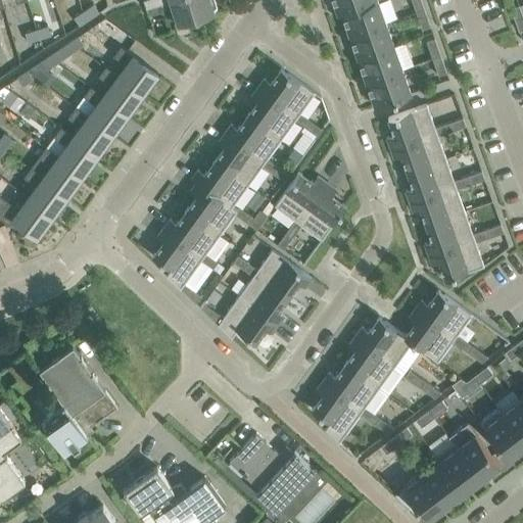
[(171,0),(178,20),(175,21),(179,34),(189,30),(188,25),(202,19),(200,14),(214,10),(209,0),(171,0)]
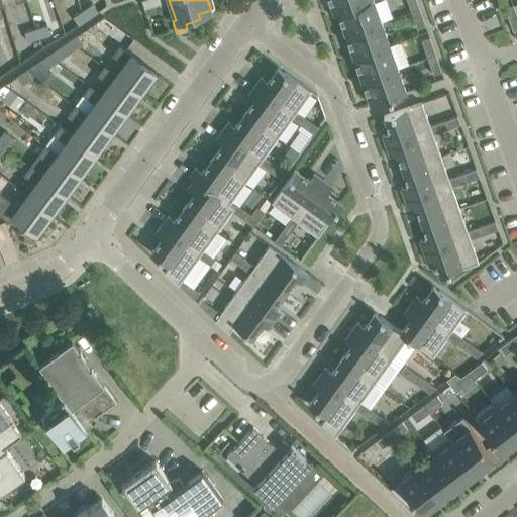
[(329,0),(334,14),(338,12),(337,12),(370,0),(329,0)]
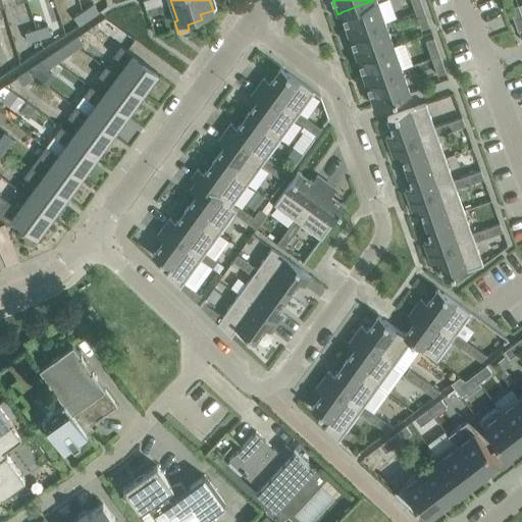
[(373,0),(341,12),(342,12),(349,35),(385,21),(377,0),(373,0)]
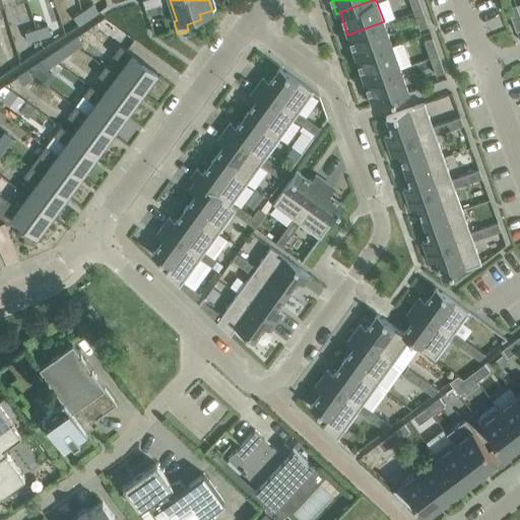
[(409,0),(414,11),(423,8),(419,0),(409,0)]
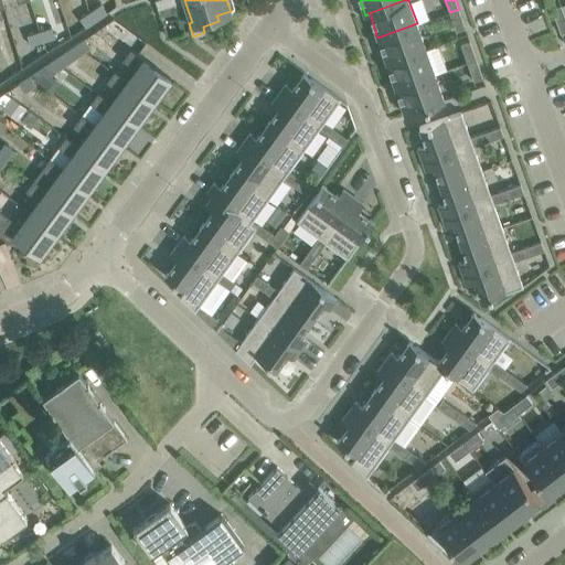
[(92,10),(97,20),(108,13),(102,3),(100,4),(92,10)]
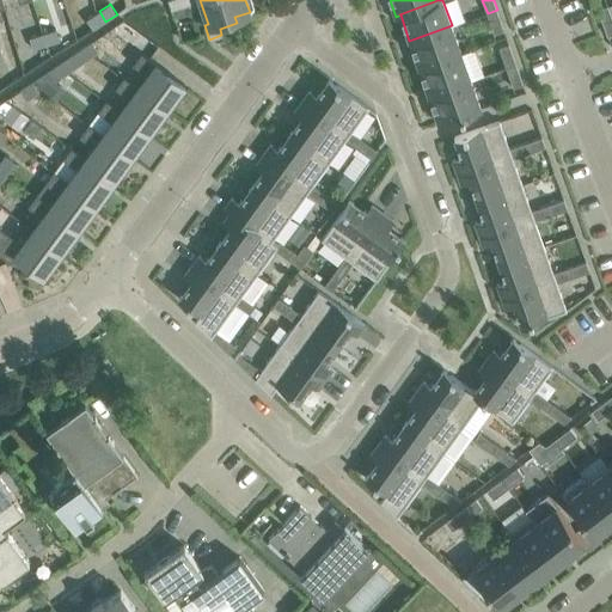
[(603,22),(611,18),(611,16),(609,5),(598,8),(603,22)]
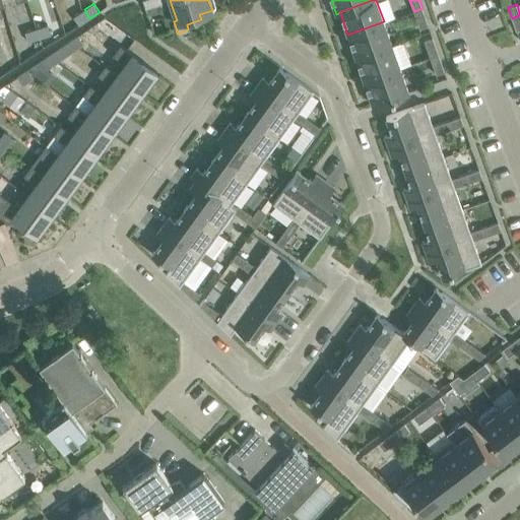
[(423,8),(414,11),(420,28),(429,25),(423,8)]
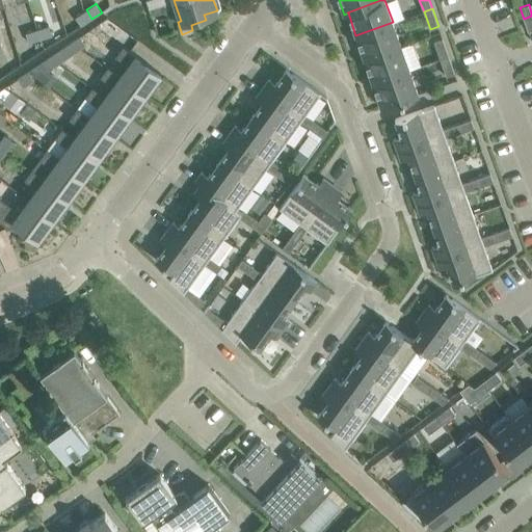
[(82,26),(91,19),(86,9),(84,10),(76,17),(82,26)]
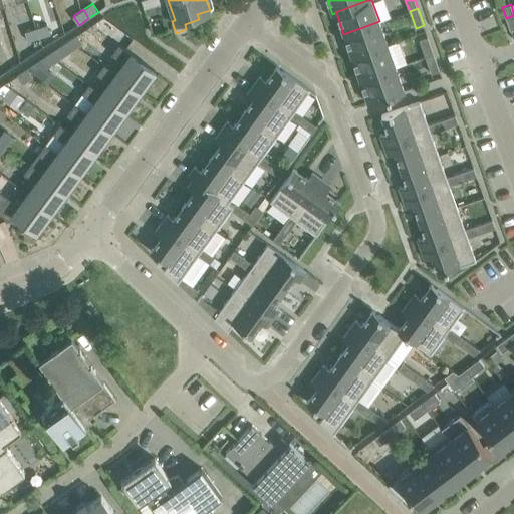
[(112,42),(120,32),(102,19),(94,29),(90,27),(86,33),(85,30),(77,35),(76,34),(69,39),(78,45),(82,43),(78,37),(85,35),(95,43),(97,41),(110,50),(115,44),(112,42)]
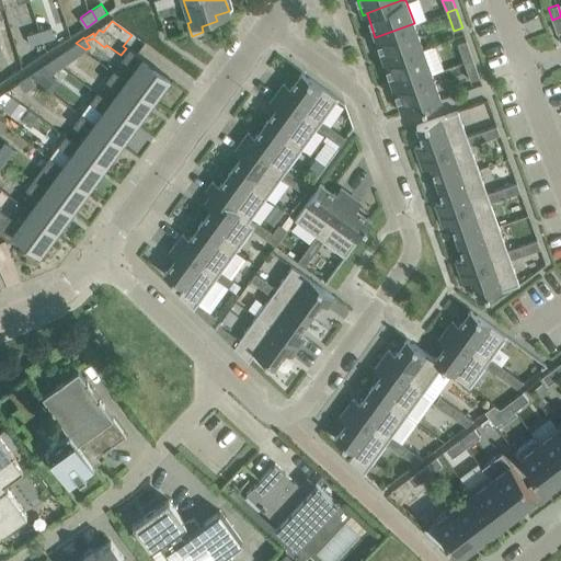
[(414,23),(375,37),(384,63),(423,48),(414,23)]
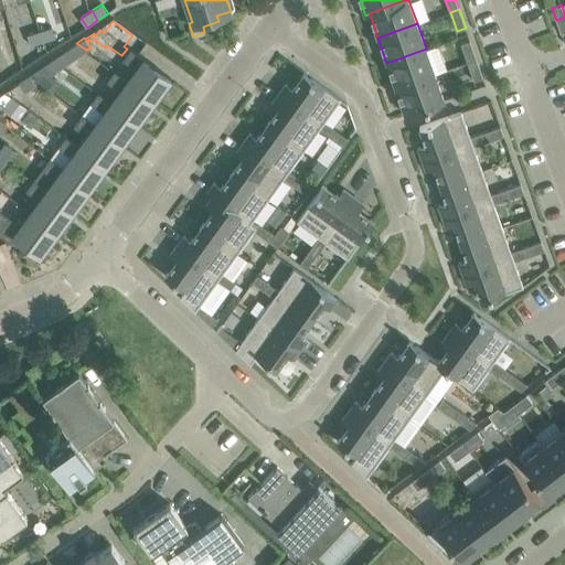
[(40,31),(43,41),(56,38),(52,27),(40,31)]
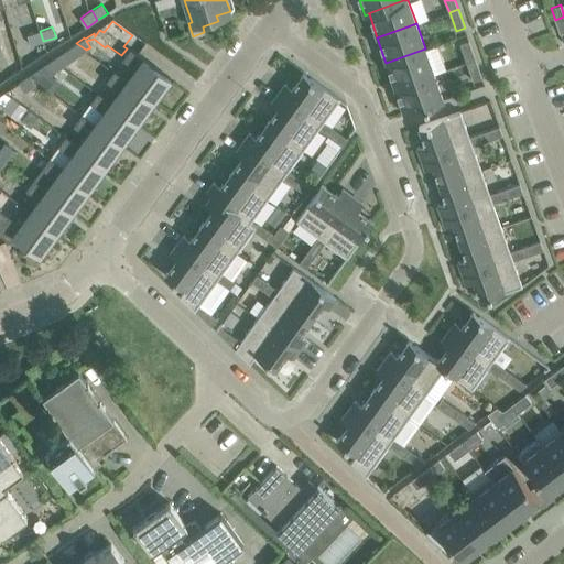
[(31,45),(43,41),(40,31),(28,34),(31,45)]
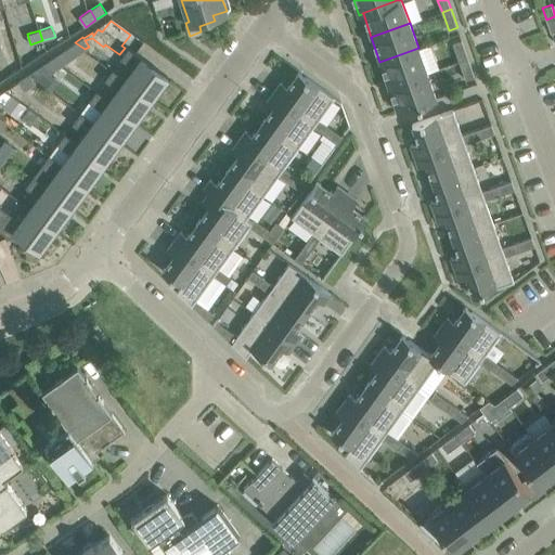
[(460,61),(468,57),(462,39),(453,42),(460,61)]
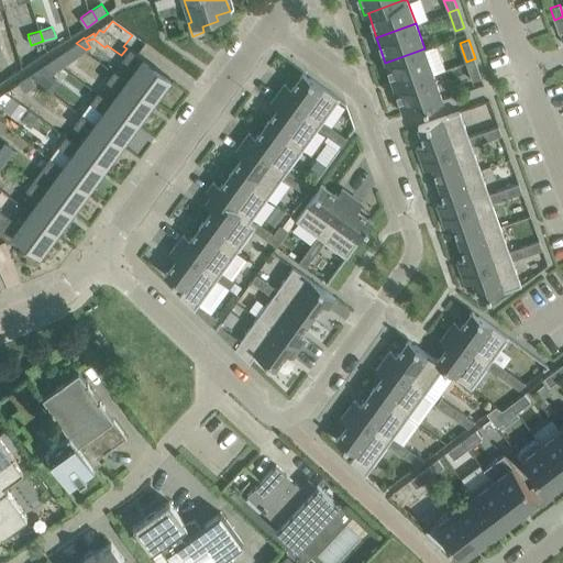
[(85,51),(86,50),(76,43),(53,58),(64,67),(85,52),(86,52),(79,61),(96,73),(102,64),(106,66),(107,65),(90,53),(90,54),(85,51)]
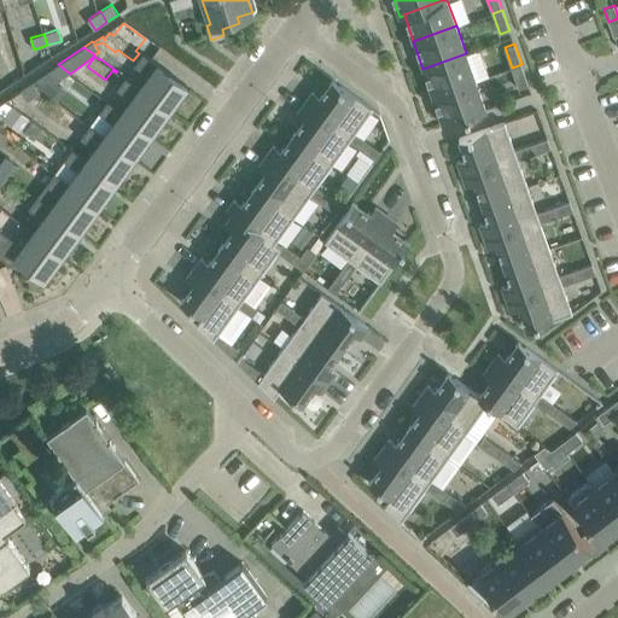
[(99,58),(117,71),(123,63),(105,50),(99,58)]
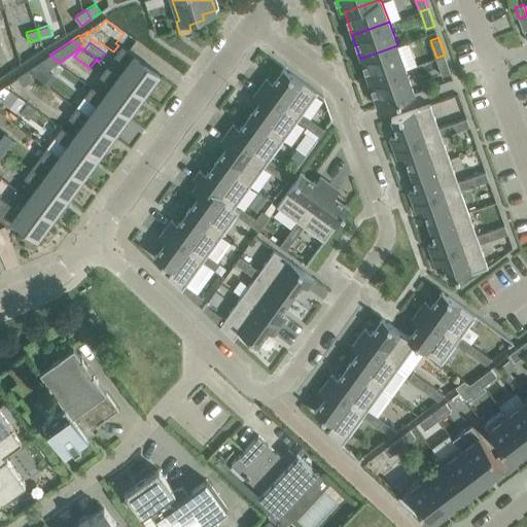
[(144,94),(160,73),(123,44),(114,55),(127,64),(119,74),(119,75),(144,94)]
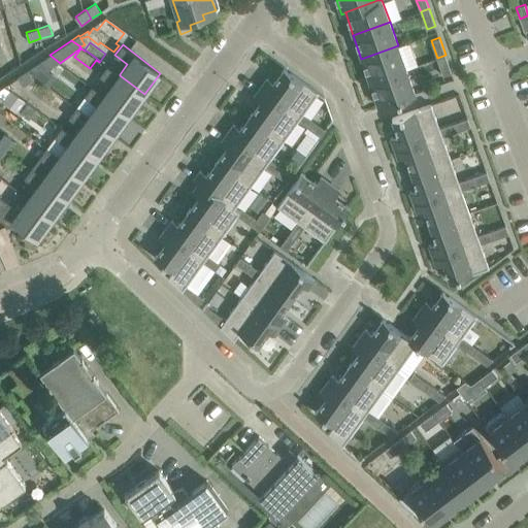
[(398,45),(361,59),(370,81),(406,69),(398,45)]
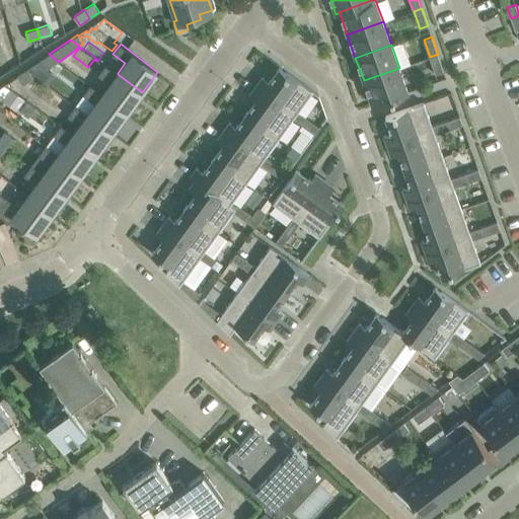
[(438,54),(430,57),(436,74),(444,71),(438,54)]
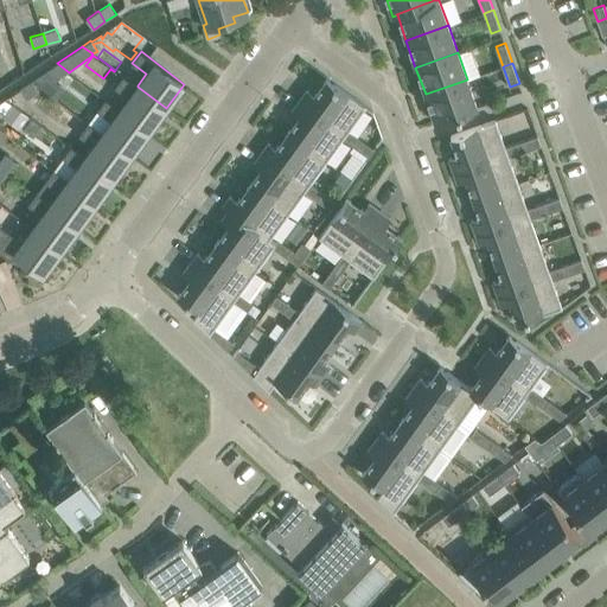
[(166,108),(138,87),(138,85),(123,75),(115,87),(129,97),(120,109),(121,109),(120,110),(148,132),(166,108)]
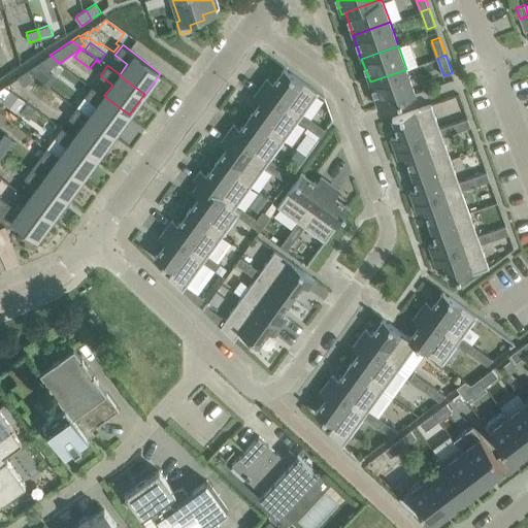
[(301,117),(303,113),(318,93),(285,68),(273,83),(267,78),(261,88),(301,117)]
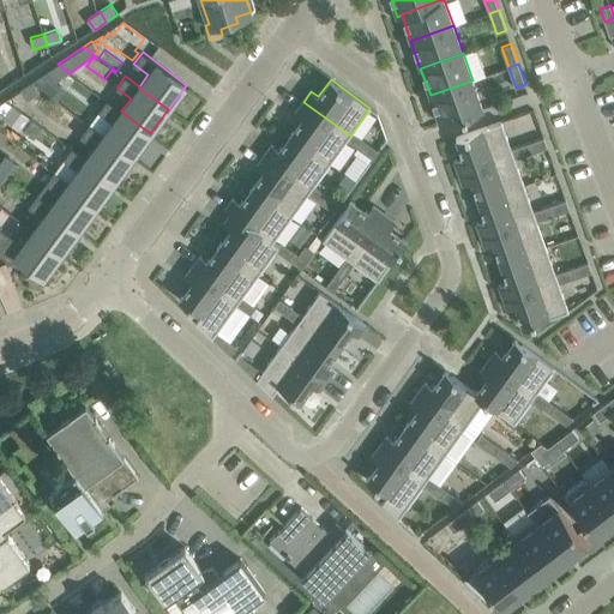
[(473,80),(431,95),(440,124),(483,108),(473,80)]
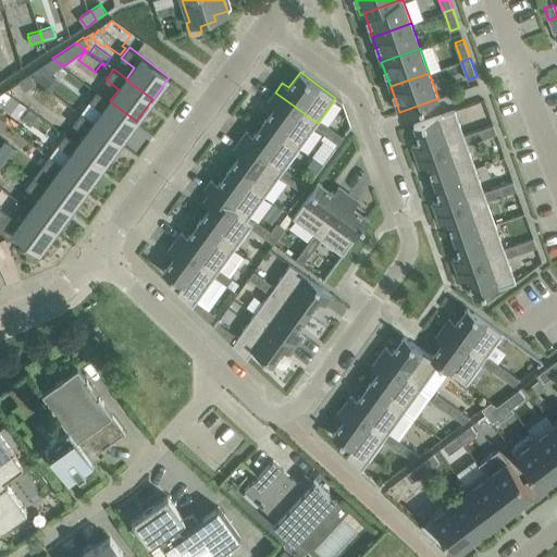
[(35,84),(29,75),(19,83),(24,91),(35,84)]
